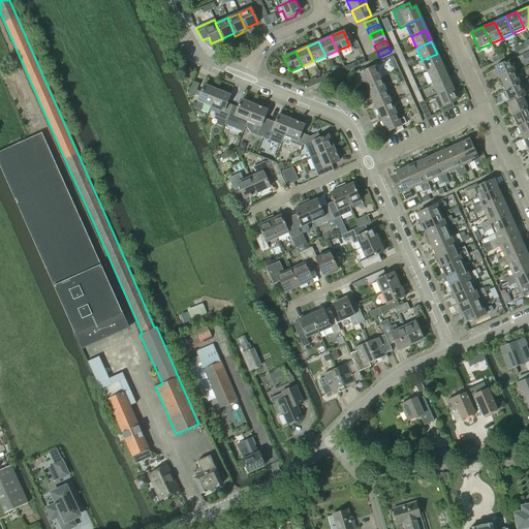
[(437,54),(422,60),(427,72),(442,65),(437,54)]
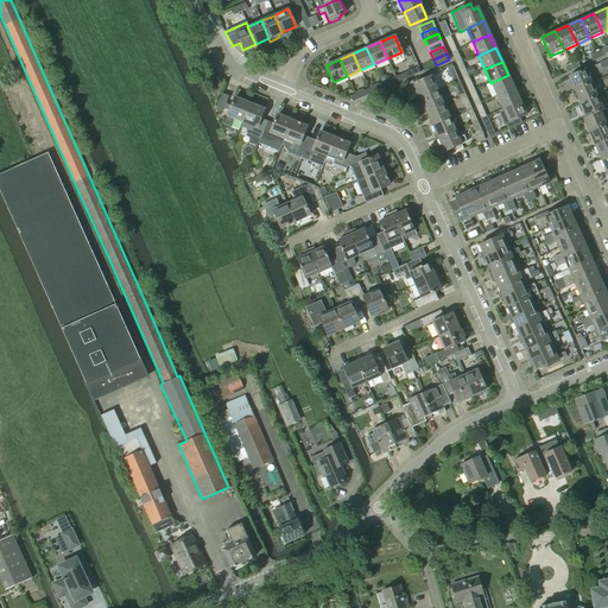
[(451,64),(445,67),(447,69),(453,83),(458,81),(453,67),(451,64)]
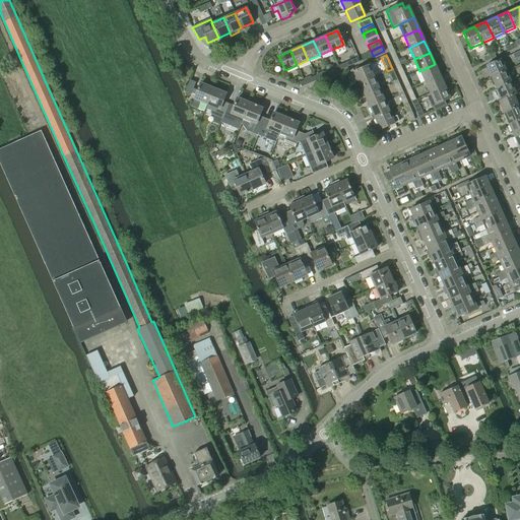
[(358,57),(344,63),(346,67),(360,62),(358,57)]
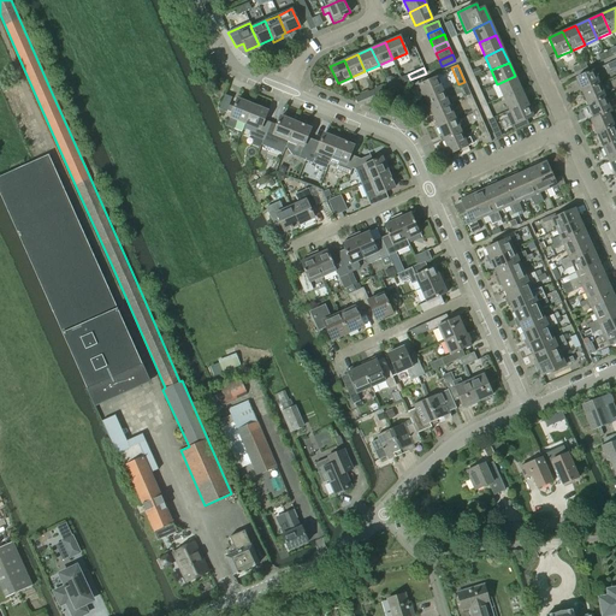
[(594,71),(576,78),(582,93),(596,87),(600,84),(594,71)]
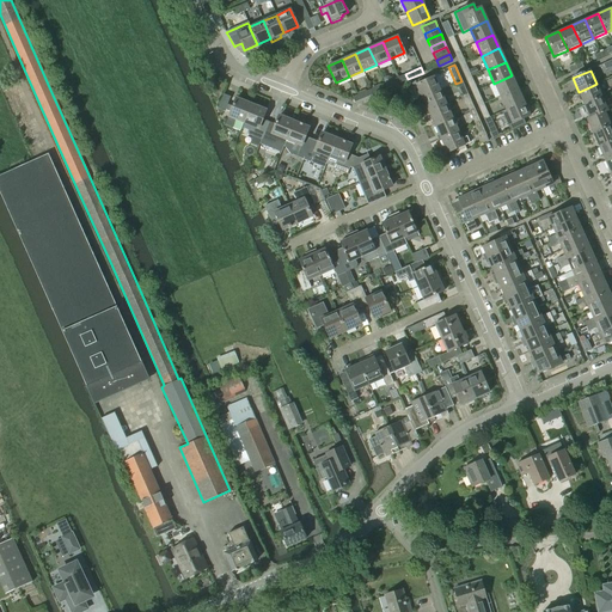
[(405,74),(392,80),(395,85),(403,81),(408,79),(405,74)]
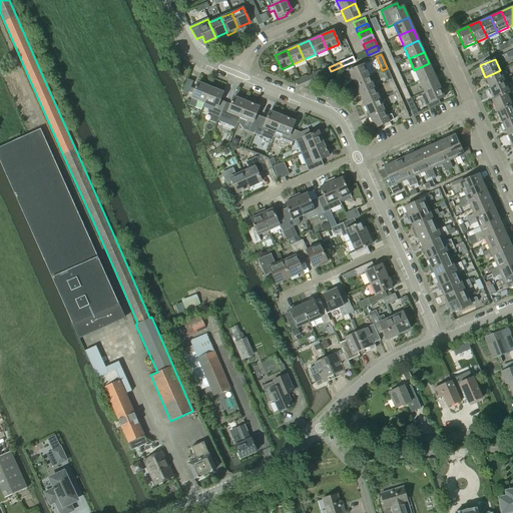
[(429,63),(414,70),(419,81),(434,74),(433,72),(432,71),(429,63)]
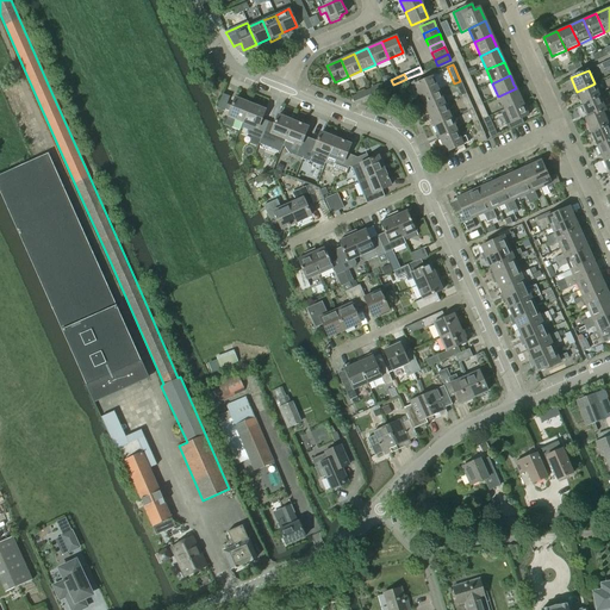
[(421,99),(439,91),(433,76),(423,80),(422,78),(410,82),(415,94),(418,93),(421,99)]
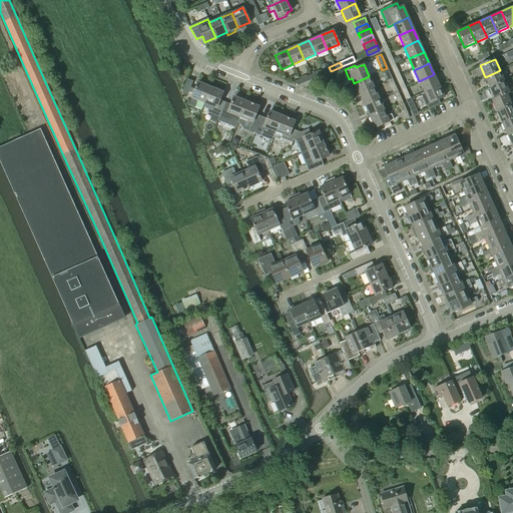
[(496,72),(485,77),(490,88),(505,82),(500,70),(496,72)]
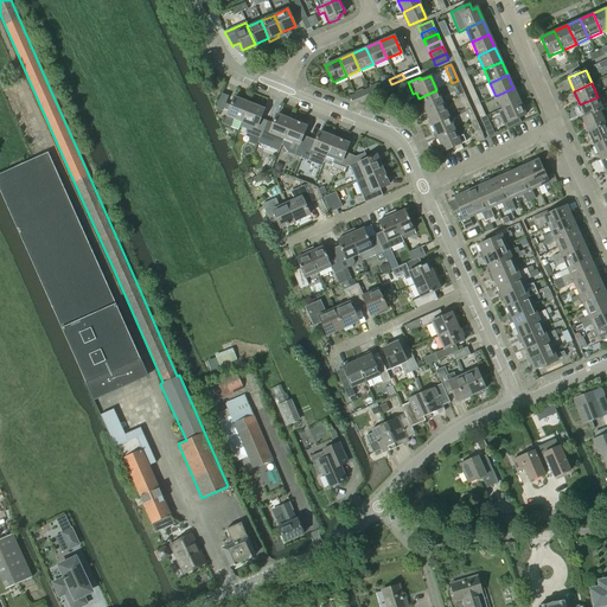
[(513,88),(496,96),(502,109),(519,102),(513,88)]
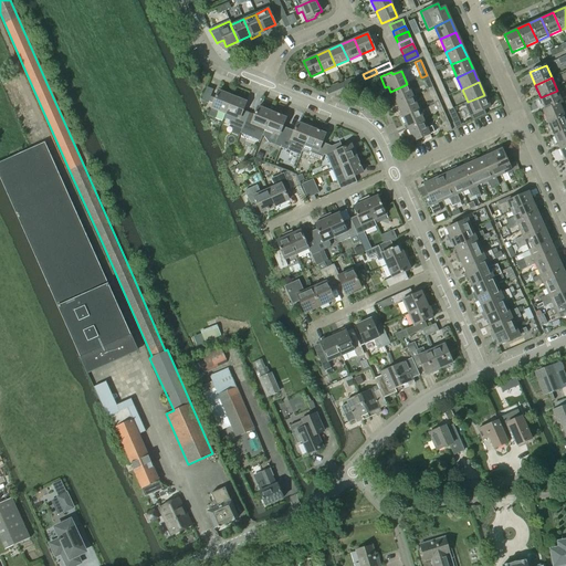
[(396,104),(412,96),(407,84),(390,92),(396,104)]
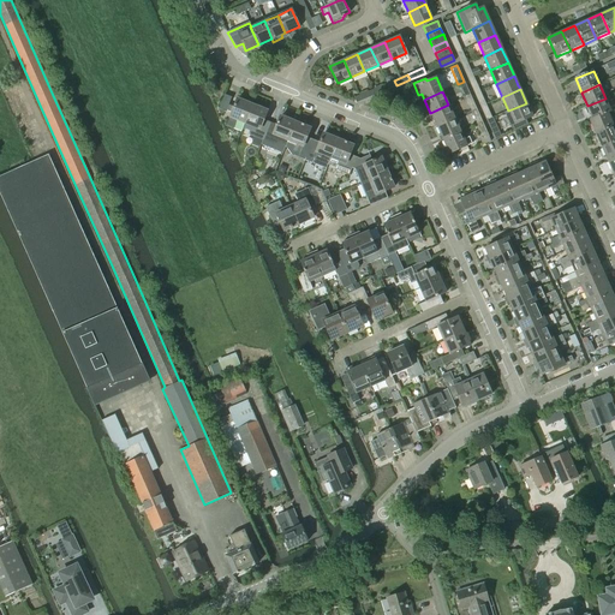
[(369,97),(366,93),(353,97),(356,103),(369,97)]
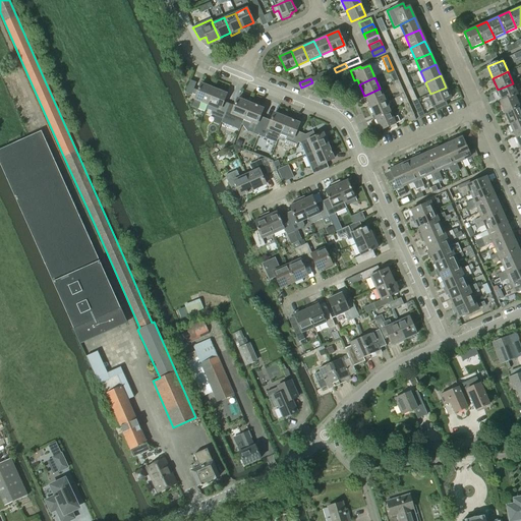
[(191,95),(196,82),(190,80),(185,93),(191,95)]
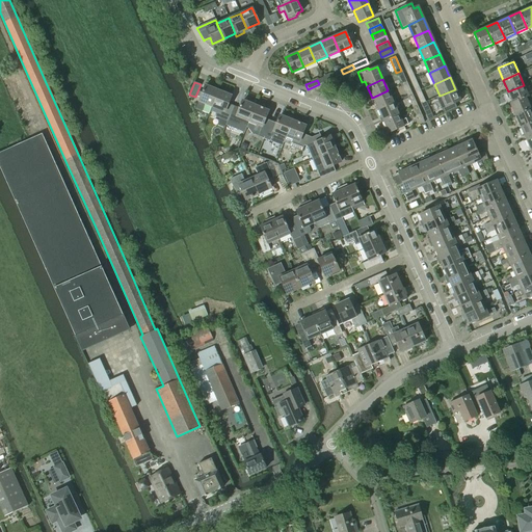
[(205,85),(195,109),(202,111),(205,104),(212,106),(212,105),(218,90),(205,85)]
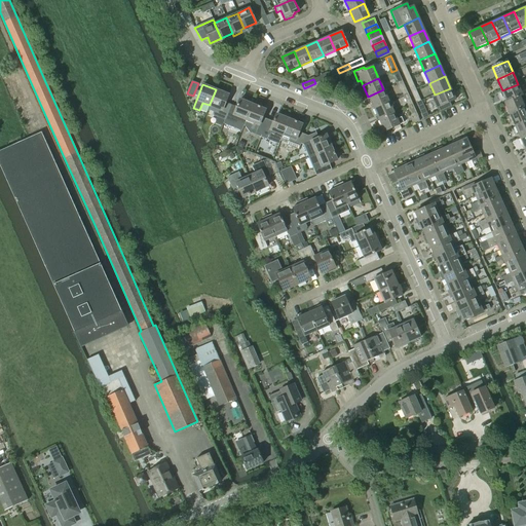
[(518,84),(502,90),(508,102),(508,103),(520,97),(523,96),(518,84)]
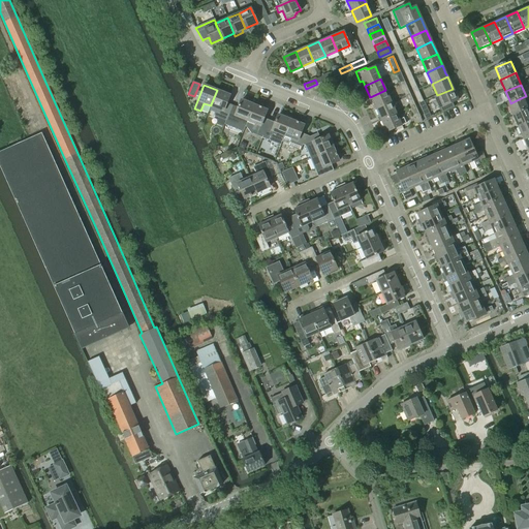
[(437,95),(434,97),(441,114),(455,107),(453,103),(458,100),(453,89),(437,95)]
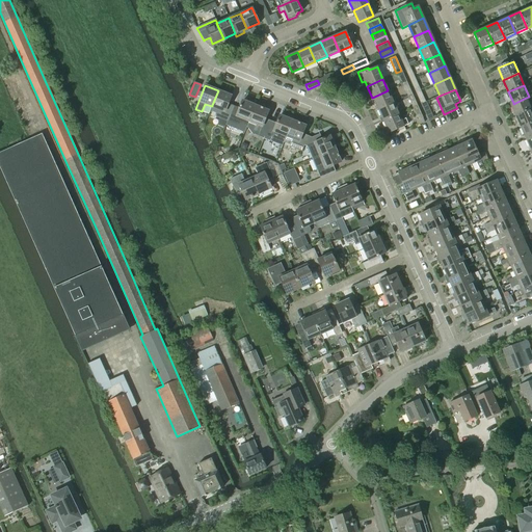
[(212,105),(212,106),(219,109),(216,116),(227,122),(229,115),(233,106),(228,104),(231,96),(218,90),(212,105)]
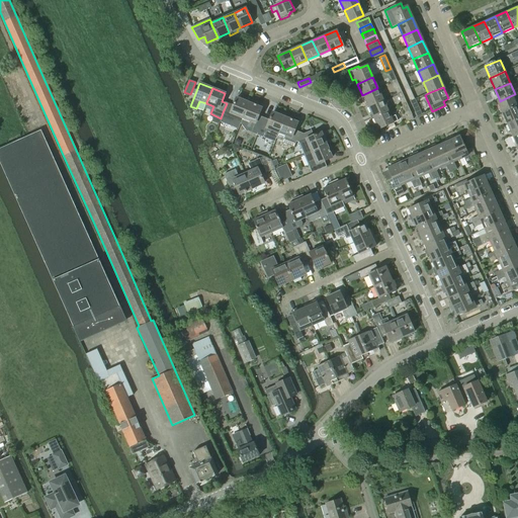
[(367,106),(382,99),(377,88),(362,95),(367,106)]
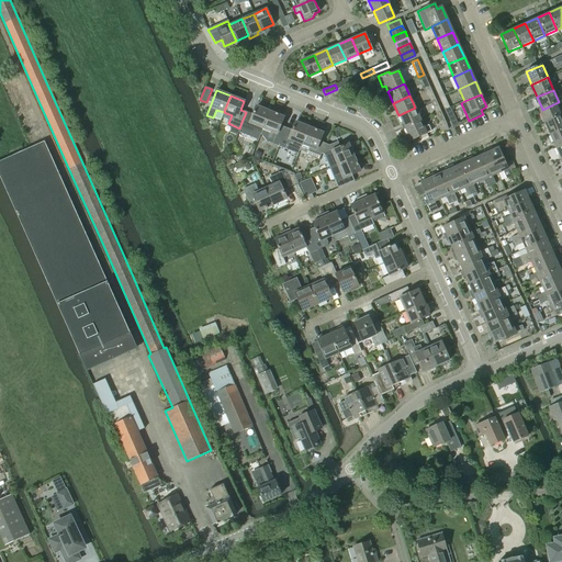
[(435,99),(430,101),(436,114),(440,112),(435,99)]
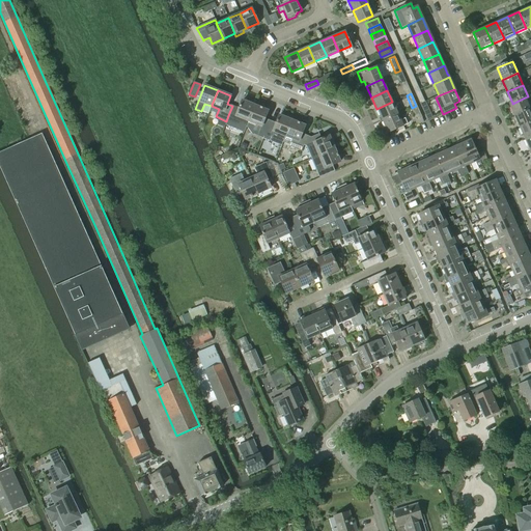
[(512,103),(509,104),(514,116),(530,109),(525,98),(512,104),(512,103)]
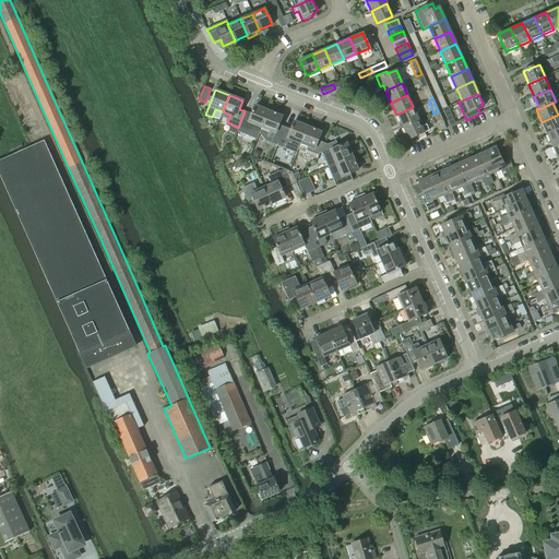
[(238,128),(237,131),(257,140),(259,133),(261,128),(268,111),(254,106),(251,114),(245,111),(240,121),(238,128)]
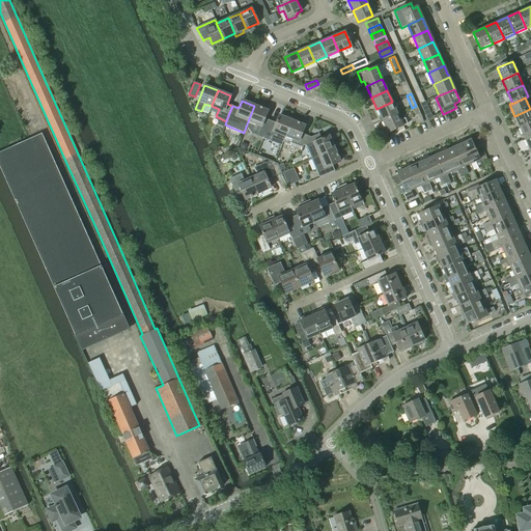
[(382,121),(397,114),(392,102),(376,109),(382,121)]
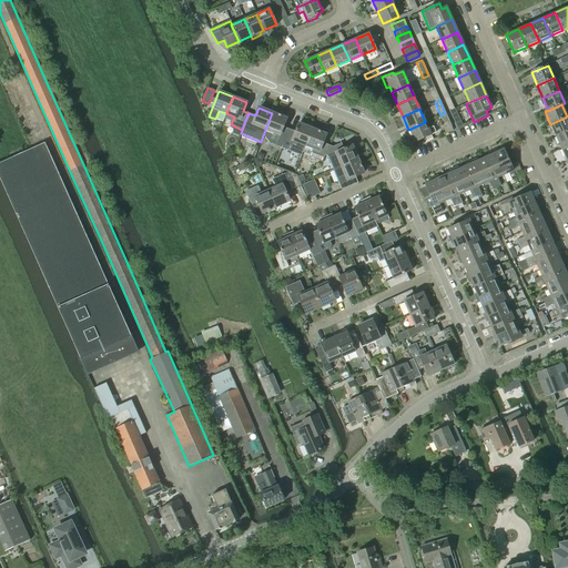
[(265,130),(263,135),(270,143),(271,141),(282,145),(288,129),(283,127),(286,119),(272,113),(265,130)]
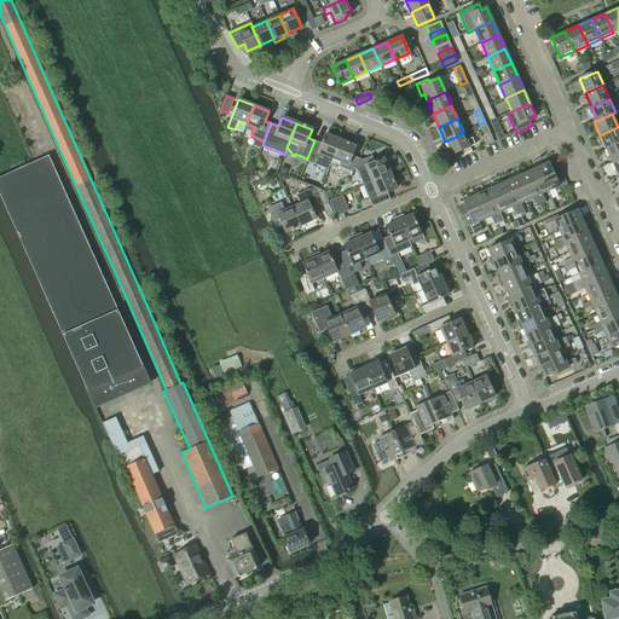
[(491,137),(485,123),(480,126),(486,139),(491,137)]
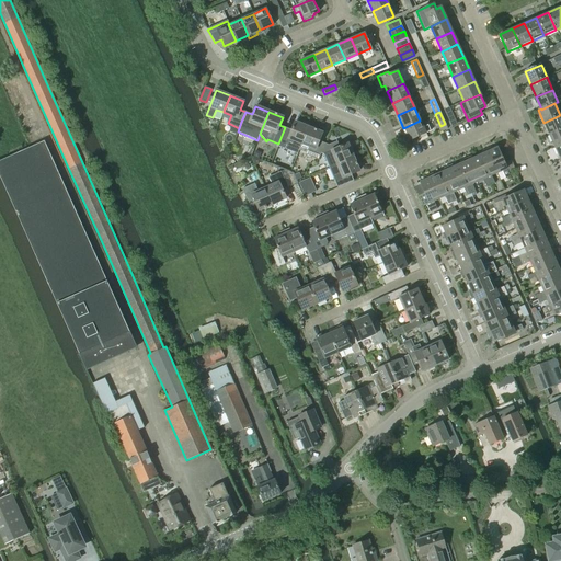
[(560,118),(560,115),(544,123),(549,135),(557,132),(560,129),(560,118)]
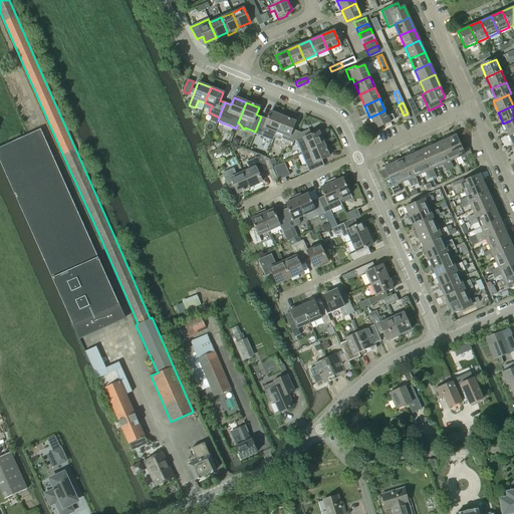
[(384,110),(369,117),(375,129),(394,120),(392,114),(388,116),(384,110)]
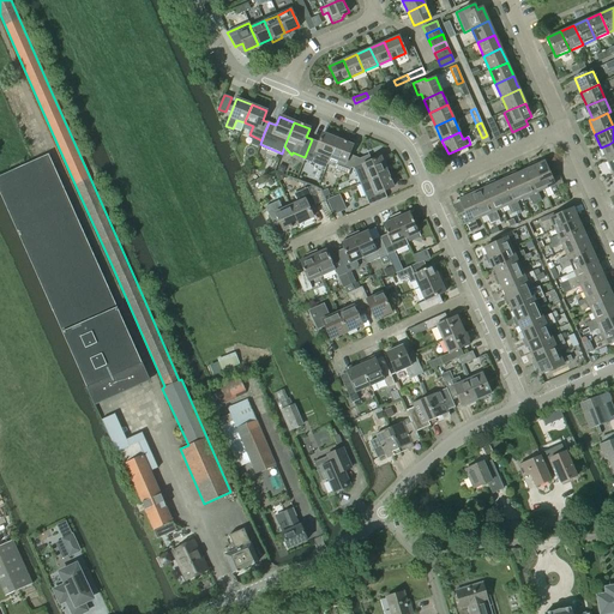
[(306,157),(305,160),(305,161),(311,163),(326,168),(327,164),(330,157),(337,139),(323,133),(319,143),(312,139),(305,157),(306,157)]
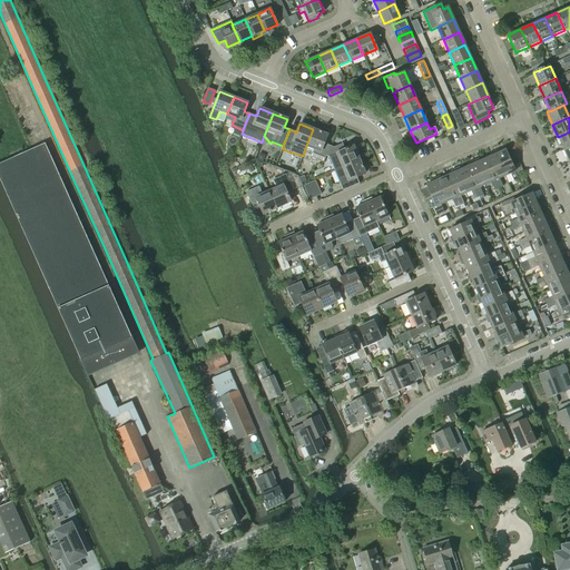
[(306,146),(304,153),(312,156),(311,157),(323,163),(325,156),(330,146),(323,144),(326,135),(313,129),(306,146)]
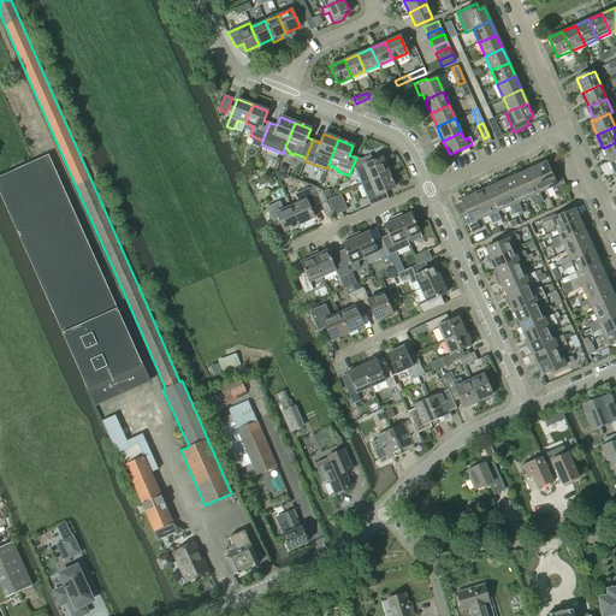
[(615,142),(611,144),(603,148),(609,161),(615,158),(615,142)]
